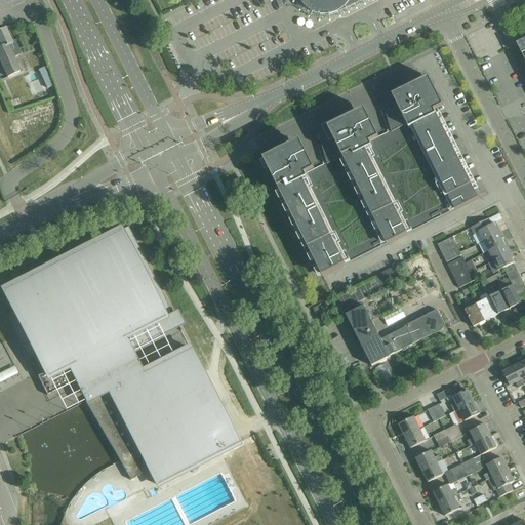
[(299,0),(300,1),(305,7),(306,8),(312,12),(313,13),(320,15),(321,15),(329,15),(330,15),(337,13),(342,10),(363,0),(299,0)]
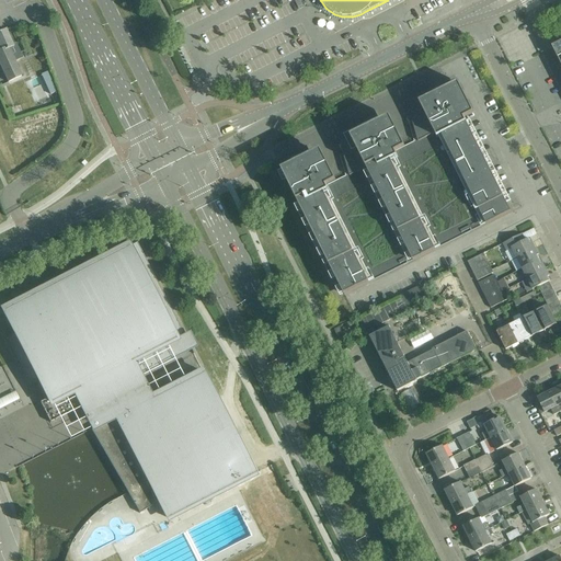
[(6,30),(0,32),(0,50),(0,65),(1,68),(9,83),(22,78),(21,77),(22,77),(19,68),(18,68),(14,63),(13,61),(21,58),(15,46),(13,46),(6,30)]
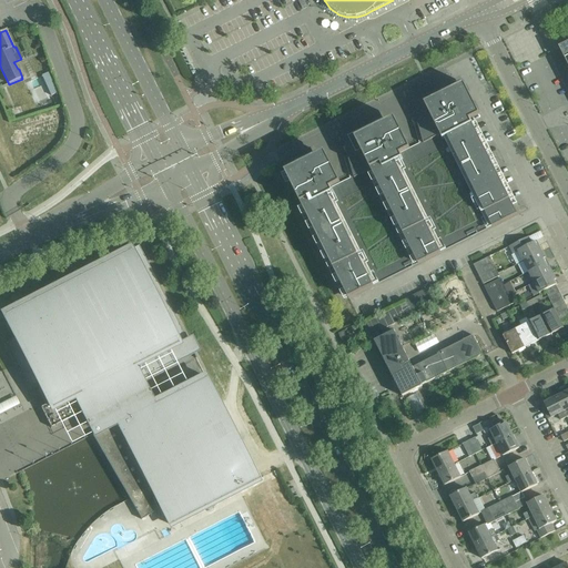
[(449,79),(411,99),(417,121),(417,123),(418,125),(418,128),(419,131),(421,133),(421,135),(422,139),(423,142),(423,143),(440,135),(443,140),(447,137),(472,124),(470,120),(454,89),(449,79)]
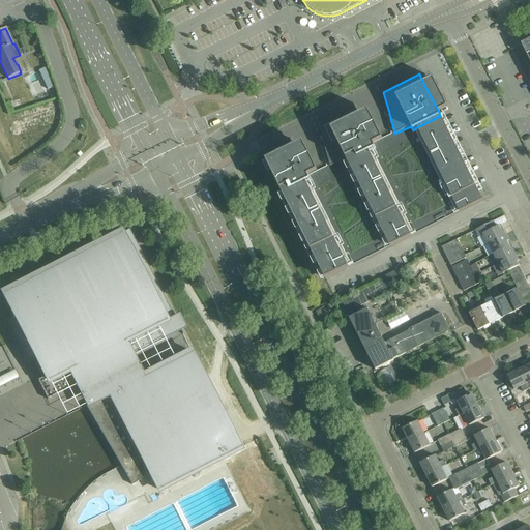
[(333,117),(318,124),(321,134),(324,145),(324,147),(325,149),(326,152),(327,154),(327,156),(328,159),(329,162),(329,164),(330,167),(346,158),(348,162),(369,152),(376,149),(374,145),(374,144),(373,143),(359,115),(358,114),(354,106),(353,107),(333,117)]
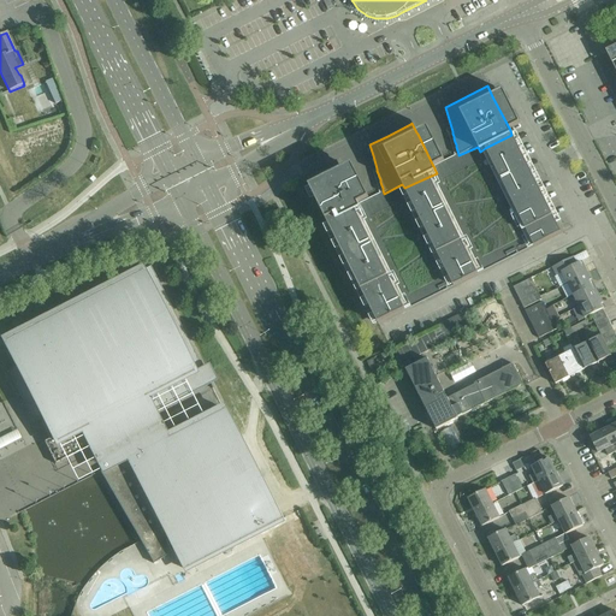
[(511,135),(485,148),(534,246),(561,232),(557,224),(528,169),(511,135)]
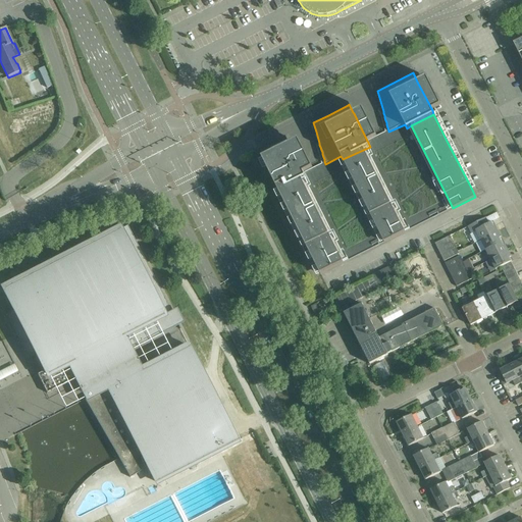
[(285,137),(258,150),(262,159),(267,168),(278,192),(302,180),(305,179),(306,178),(304,174),(304,173),(304,172),(290,146),(285,137)]
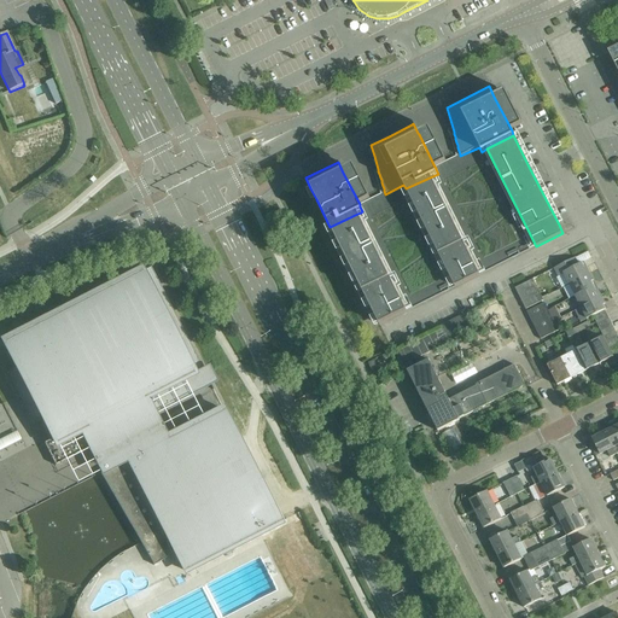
[(430,178),(406,188),(454,286),(455,287),(479,275),(479,274),(430,178)]
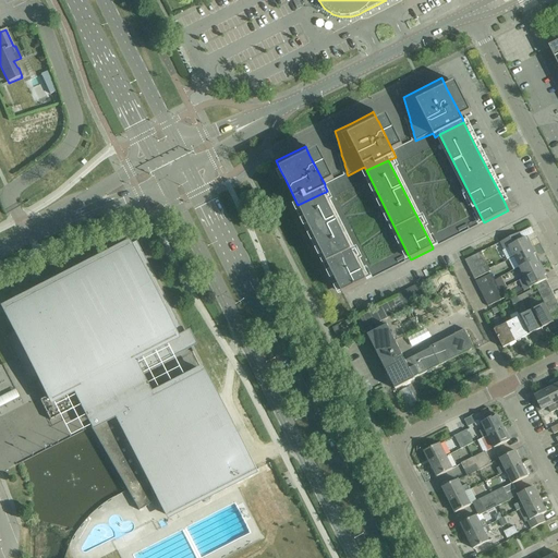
[(323,193),(298,205),(331,271),(342,293),(343,293),(367,281),(366,281),(335,216),(323,193)]
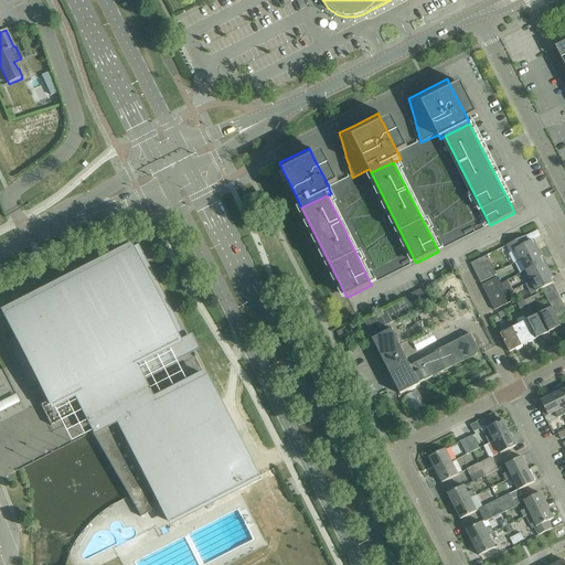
[(515,251),(521,260),(539,252),(535,245),(534,245),(532,241),(529,243),(525,236),(507,245),(511,253),(515,251)]
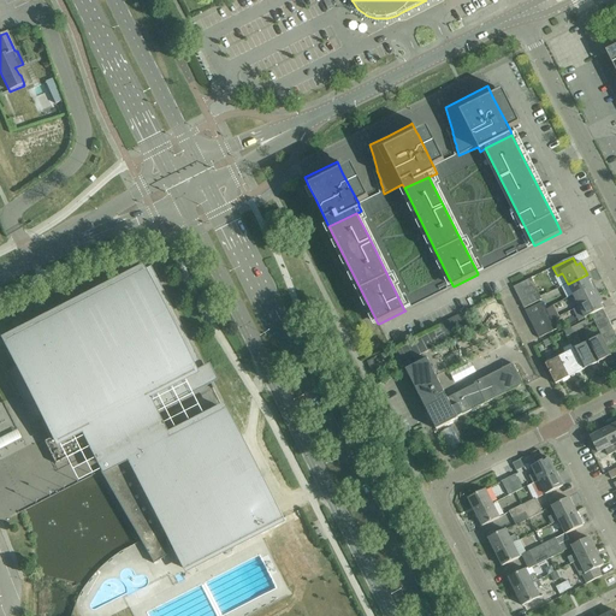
[(108,468),(100,473),(120,508),(124,507),(134,521),(130,523),(134,531),(153,564),(166,557),(158,542),(167,537),(185,570),(278,522),(258,483),(260,481),(223,408),(166,438),(153,414),(211,385),(150,267),(10,339),(5,343),(17,367),(7,372),(31,419),(41,414),(53,438),(43,443),(55,465),(95,444),(99,450),(98,450),(96,451),(96,452),(96,454),(96,455),(96,456),(98,457),(99,457),(100,458),(101,458),(101,457),(102,457),(108,468)]
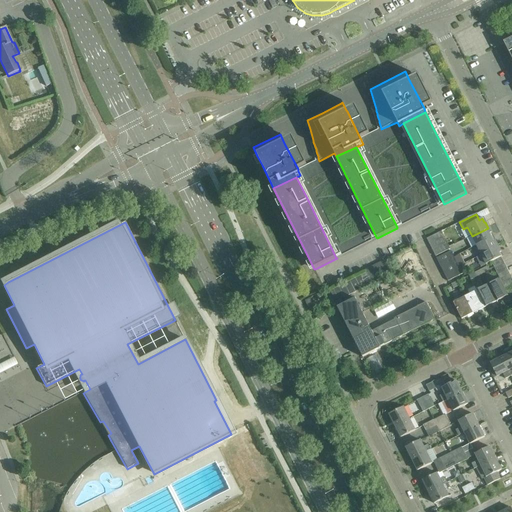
[(472,236),(476,245),(492,238),(490,234),(491,233),(488,228),(472,236)]
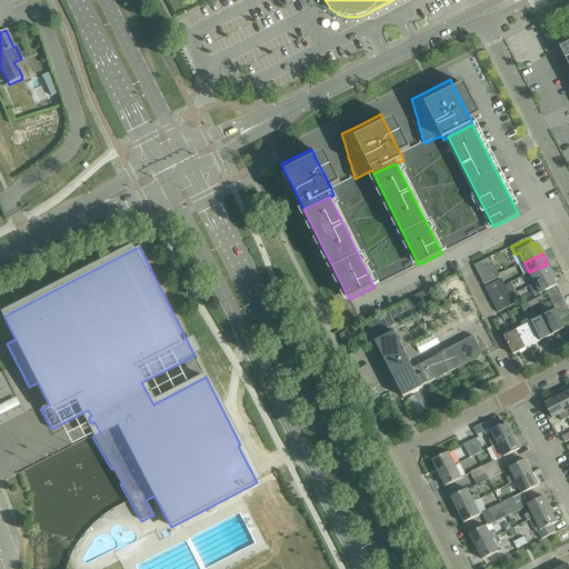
[(475,266),(477,271),(493,263),(490,258),(475,266)]
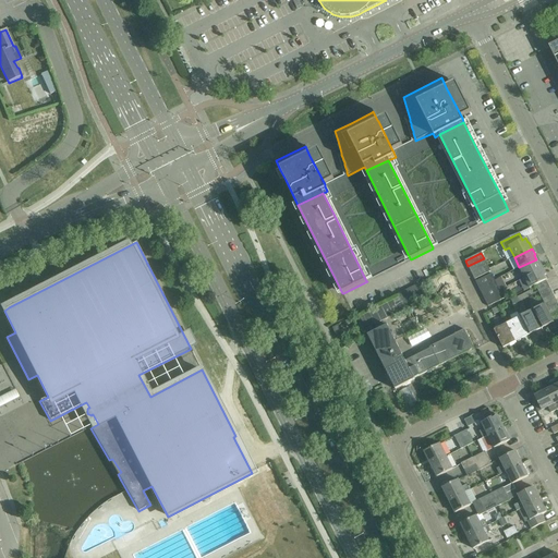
[(468,266),(471,273),(486,264),(484,258),(468,266)]
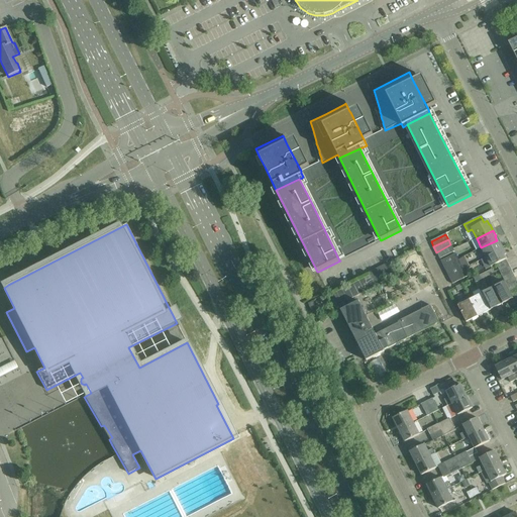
[(481,247),(486,257),(502,249),(500,243),(499,244),(497,240),(481,247)]
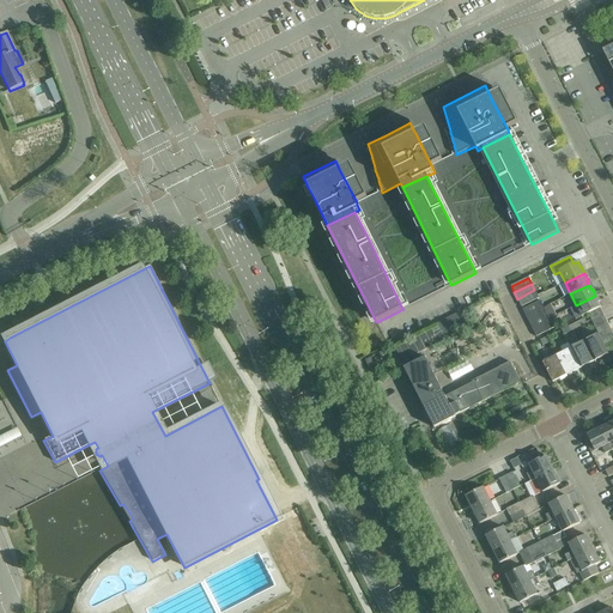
[(534,290),(517,299),(521,307),(539,298),(534,290)]
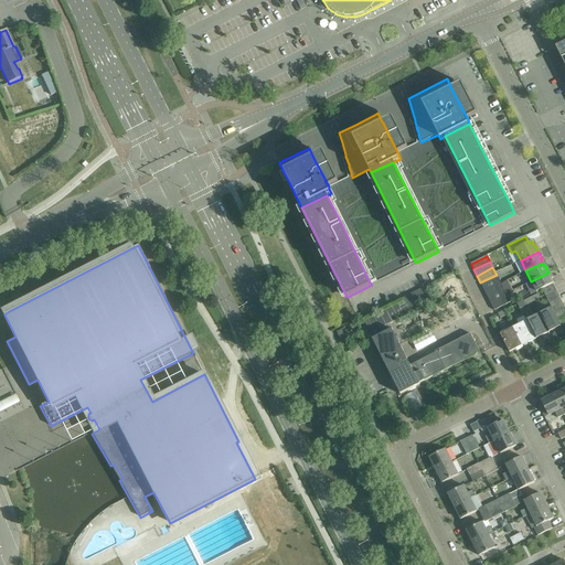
[(548,273),(531,281),(535,292),(542,289),(548,286),(552,285),(553,284),(551,279),(552,279),(548,273)]
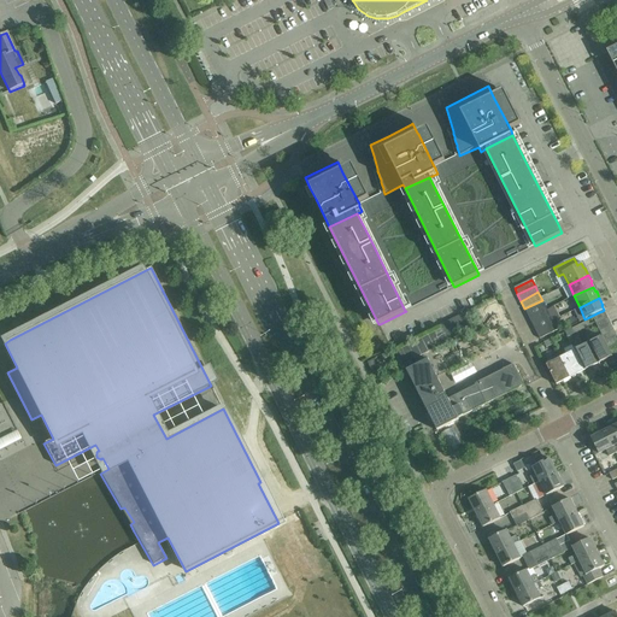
[(526,311),(529,318),(547,310),(544,303),(526,311)]
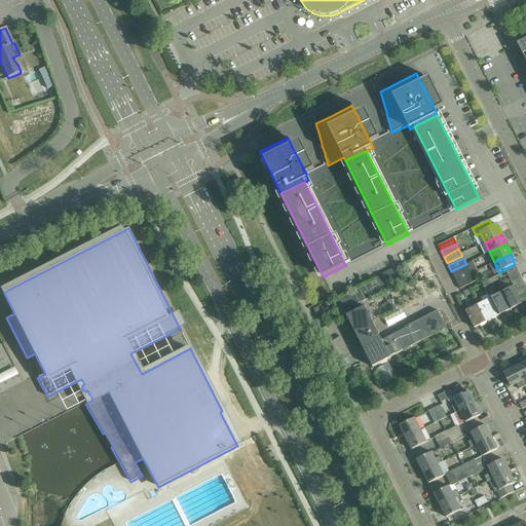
[(451,271),(454,277),(468,269),(466,264),(451,271)]
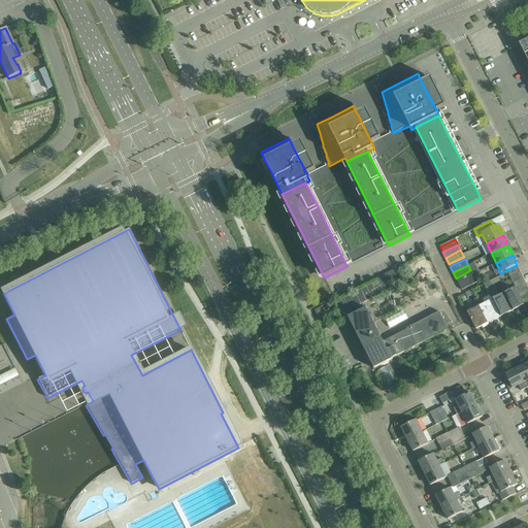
[(516,266),(513,267),(506,270),(509,275),(519,271),(516,266)]
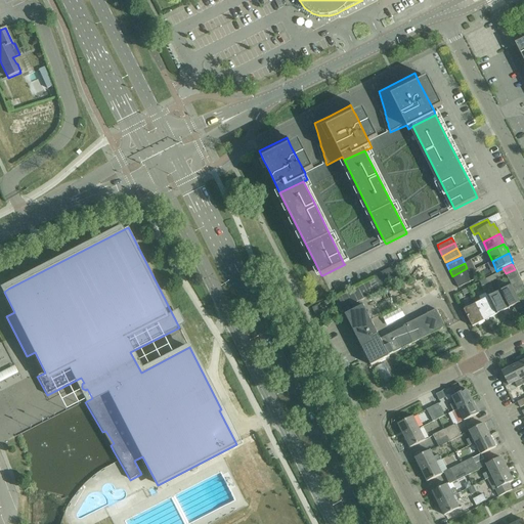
[(452,276),(455,281),(470,274),(467,268),(452,276)]
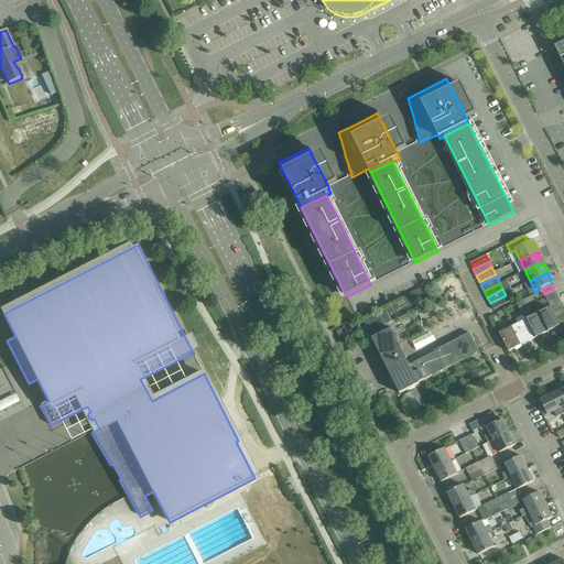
[(544,294),(548,300),(557,295),(554,290),(544,294)]
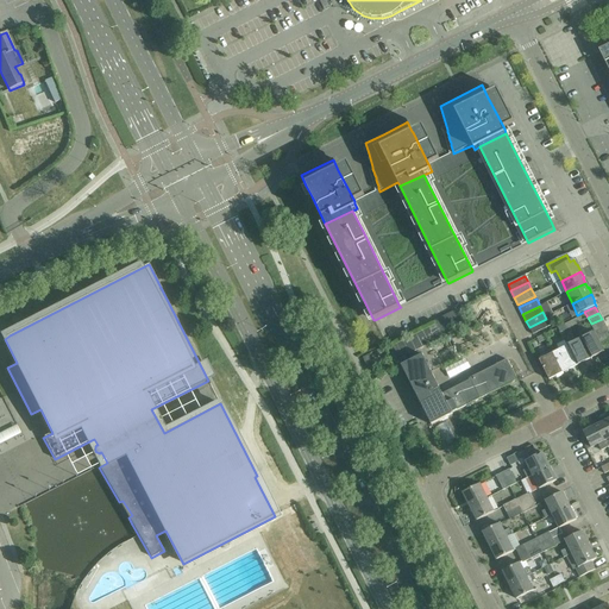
[(546,319),(529,327),(533,334),(550,326),(546,319)]
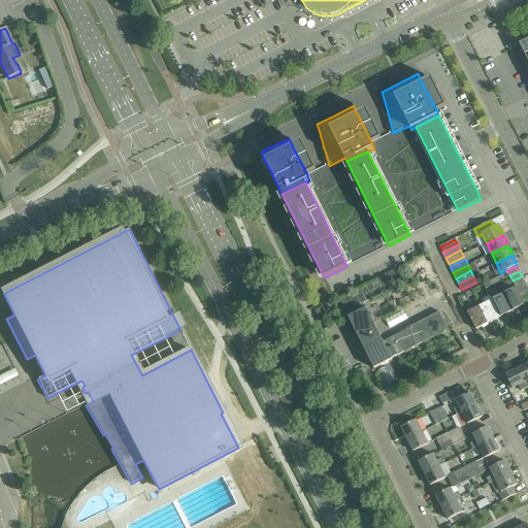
[(513,281),(515,287),(525,282),(522,276),(513,281)]
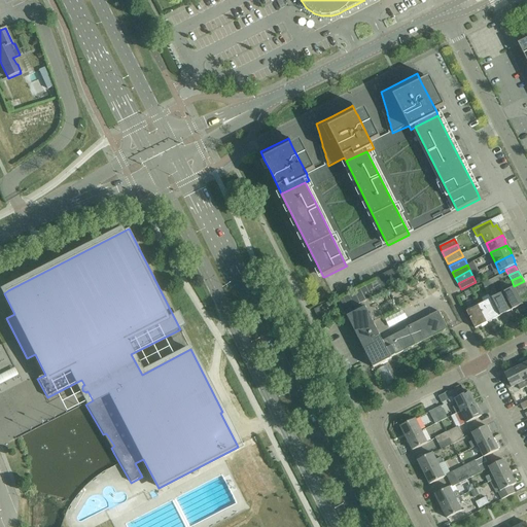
[(343,299),(349,310),(383,292),(377,281),(343,299)]
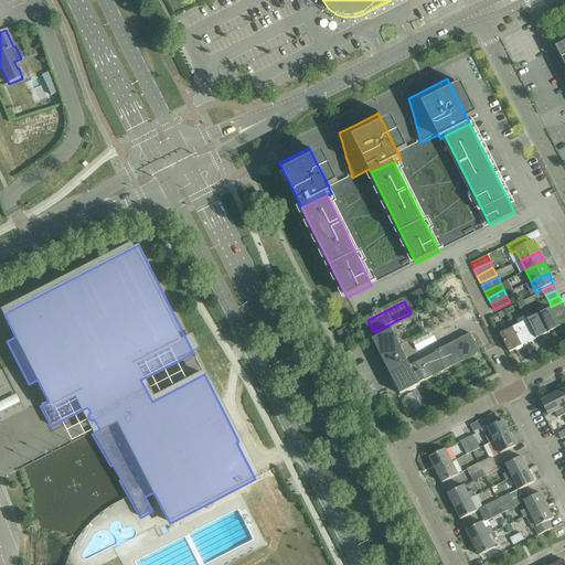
[(563,305),(562,301),(551,307),(552,308),(554,312),(564,308),(563,305)]
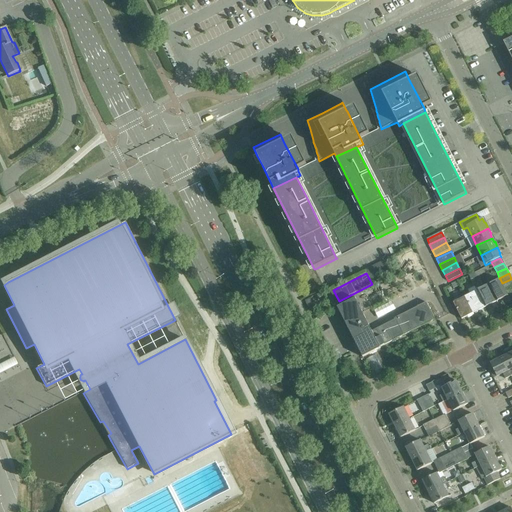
[(464,279),(457,282),(451,284),(453,288),(465,282),(464,279)]
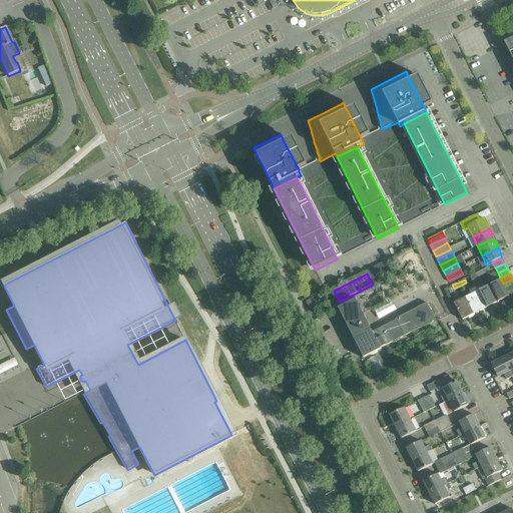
[(501,280),(489,286),(497,303),(509,297),(506,290),(503,284),(501,280)]
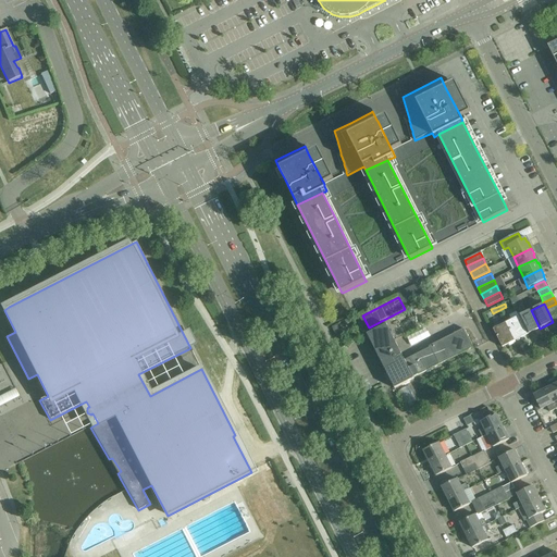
[(556,304),(546,308),(549,314),(556,310),(556,304)]
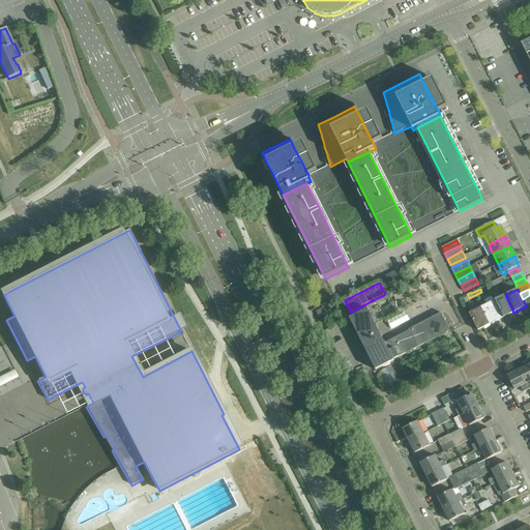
[(372,301),(375,308),(389,301),(385,295),(372,301)]
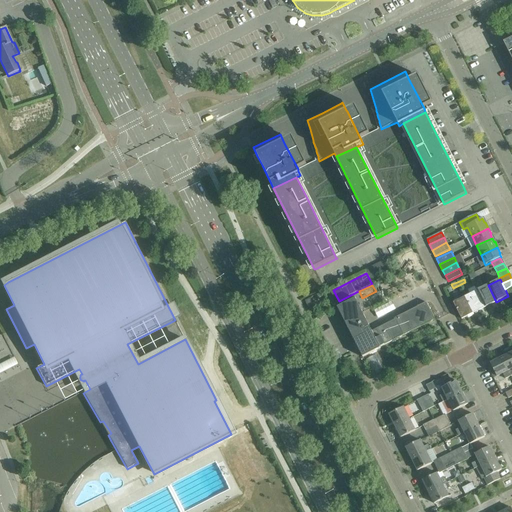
[(488,285),(476,291),(485,308),(496,302),(488,285)]
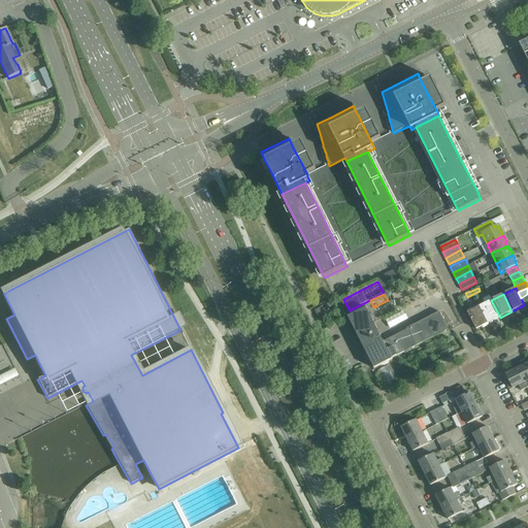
[(485,303),(480,306),(488,323),(500,318),(491,300),(489,296),(483,299),(485,303)]
